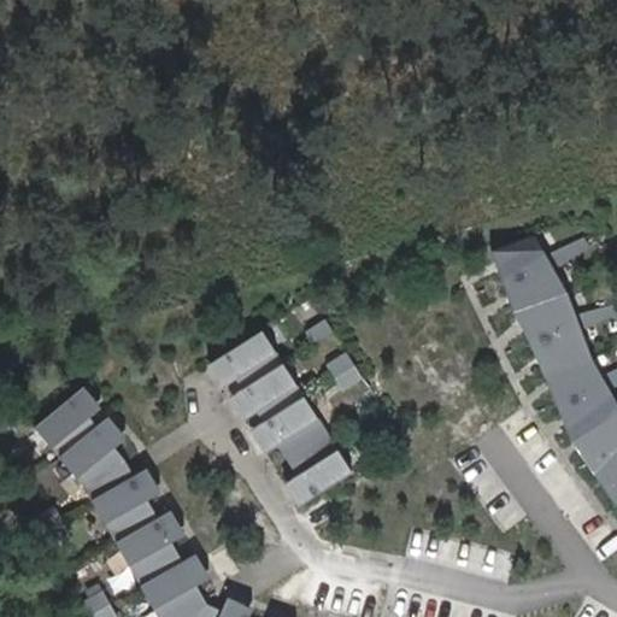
[(570,439),(615,506),(616,504),(616,406),(607,391),(616,383),(616,368),(600,376),(588,356),(580,330),(616,312),(616,310),(615,304),(574,315),(565,292),(552,270),(587,246),(582,238),(544,256),(530,233),(491,254),(511,311),(528,340),(570,439)]
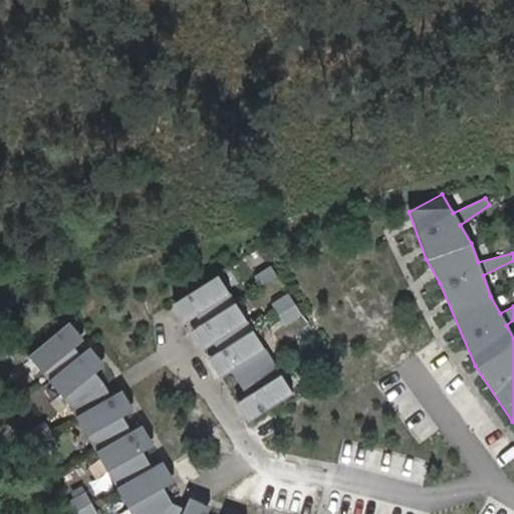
[(270,266),(254,277),(260,287),(277,277),(270,266)]
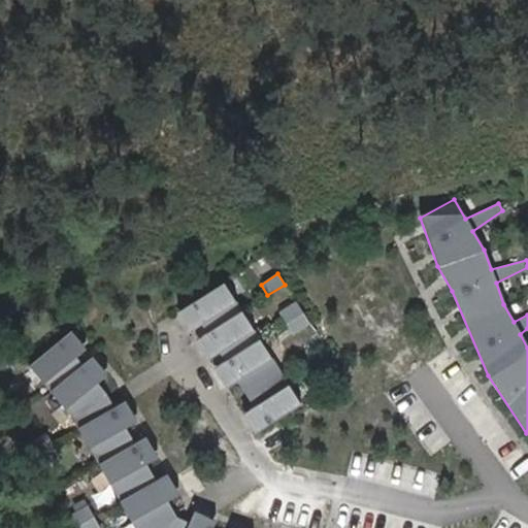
[(265,426),(300,403),(223,283),(188,305),(265,426)]
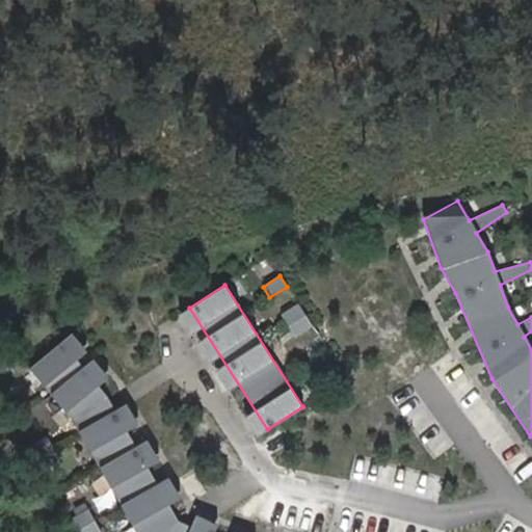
[(297,304),(281,315),(295,338),(312,326),(297,304)]
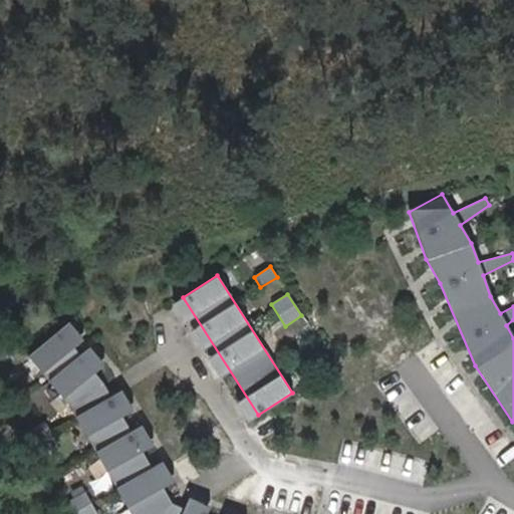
[(58,330),(28,356),(69,406),(131,513),(194,513),(172,504),(102,382),(58,330)]
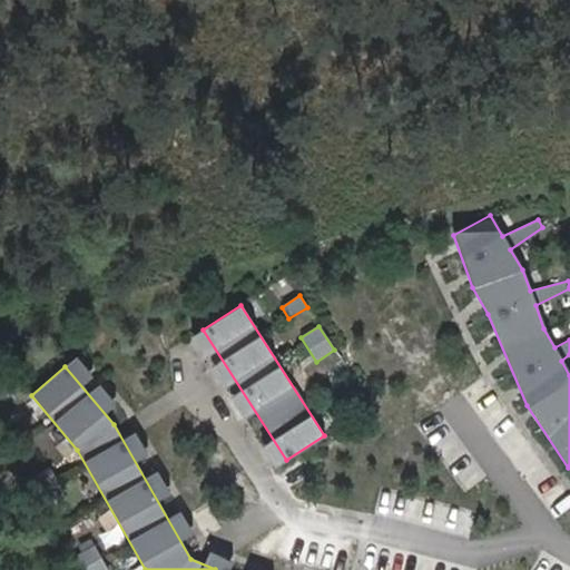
[(48,468),(29,479),(43,503),(62,492),(48,468)]
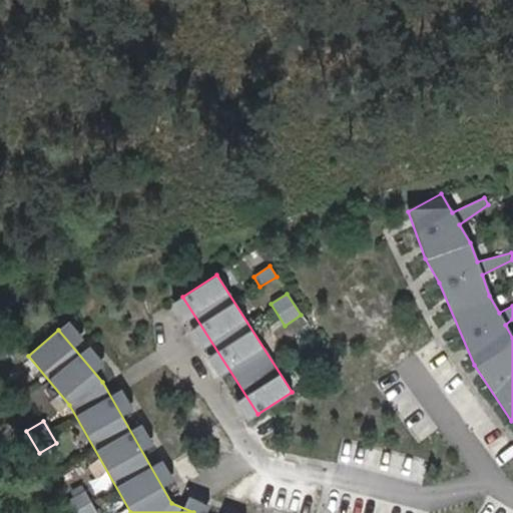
[(95,512),(83,492),(66,501),(73,512),(95,512)]
